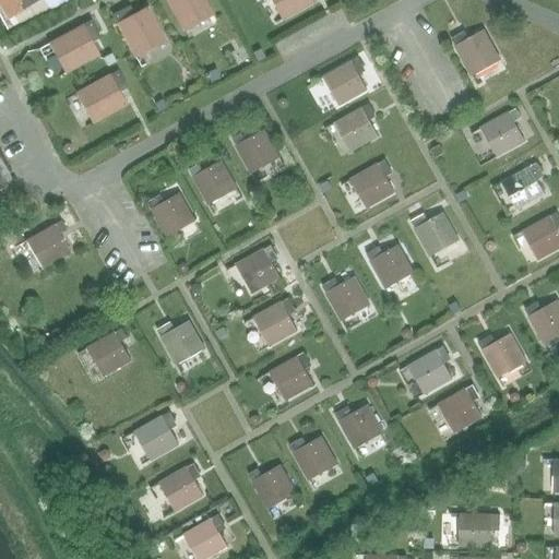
[(0,0),(0,8),(8,20),(38,0),(0,0)]
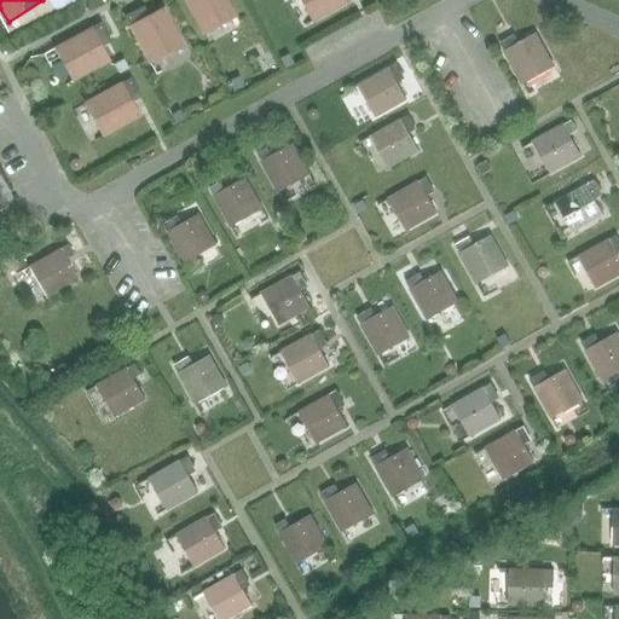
[(236,16),(226,0),(183,0),(202,34),(236,16)]
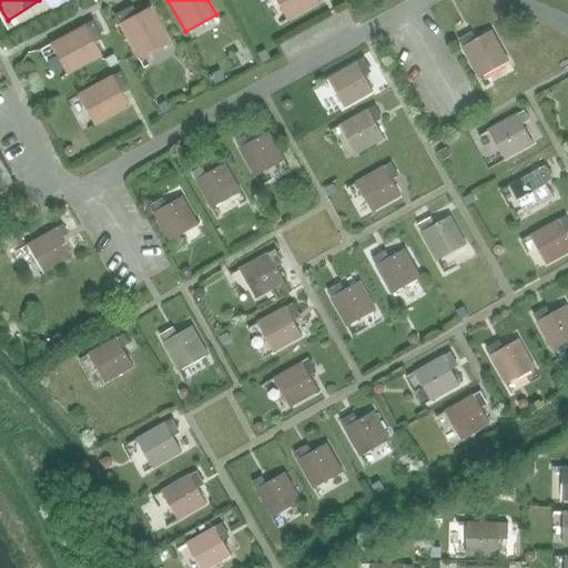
[(274,0),(286,20),(320,2),(317,0),(274,0)]
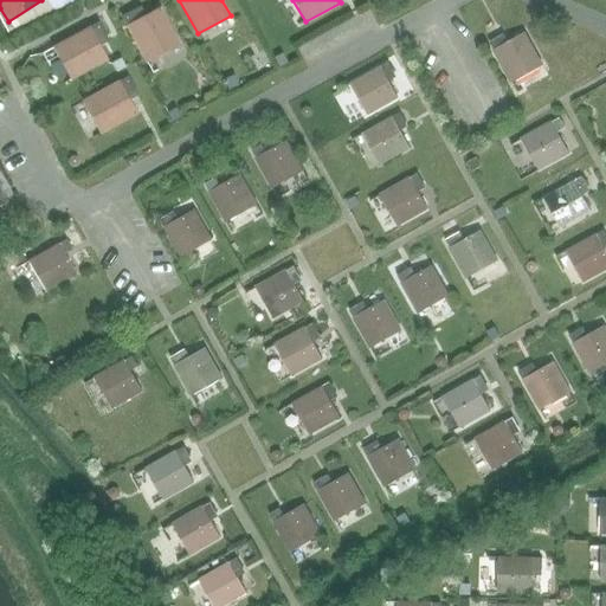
[(179,44),(160,8),(140,19),(134,10),(122,17),(127,26),(146,62),(179,44)]
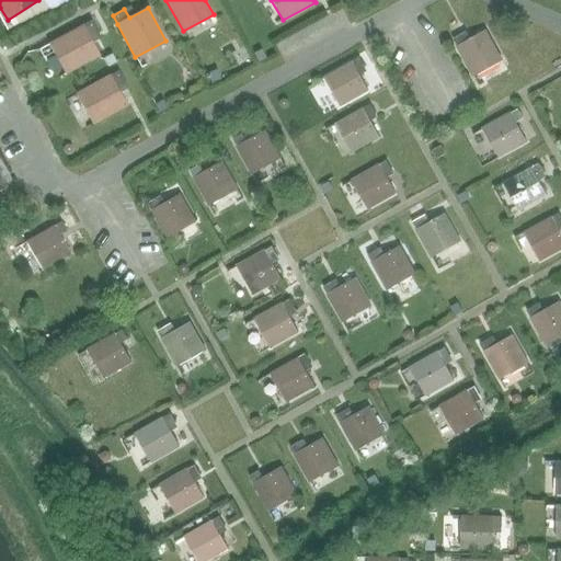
[(49,44),(66,73),(99,56),(89,37),(98,33),(91,21),(82,26),(82,25),(49,44)]
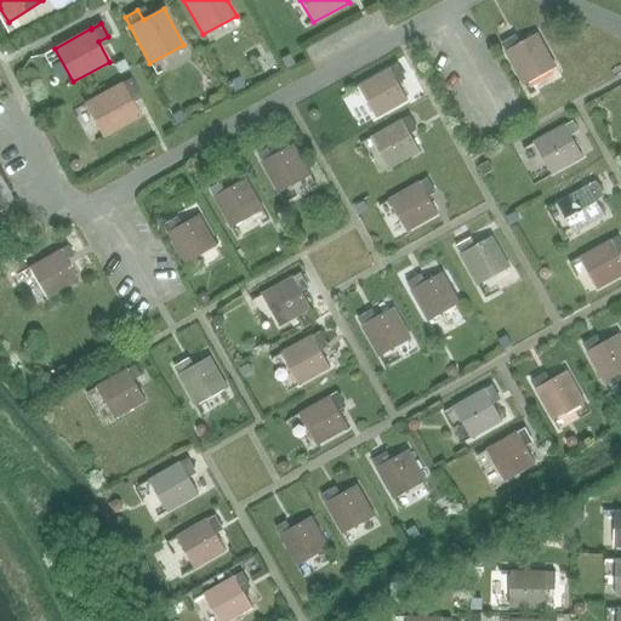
[(525,85),(556,68),(537,34),(516,46),(512,38),(502,44),(525,85)]
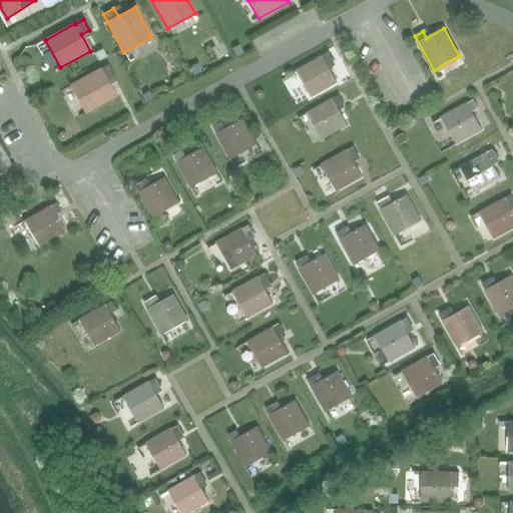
[(327,65),(333,62),(329,53),(296,71),(311,97),(337,83),(327,65)]
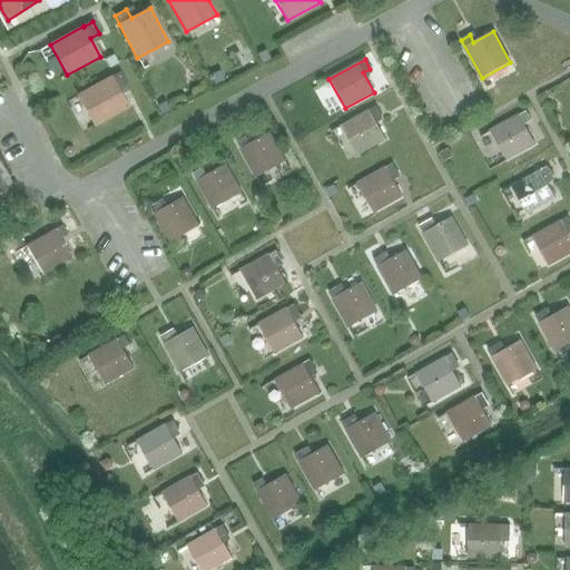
[(78,95),(95,126),(128,108),(118,89),(126,85),(120,72),(111,77),(78,95)]
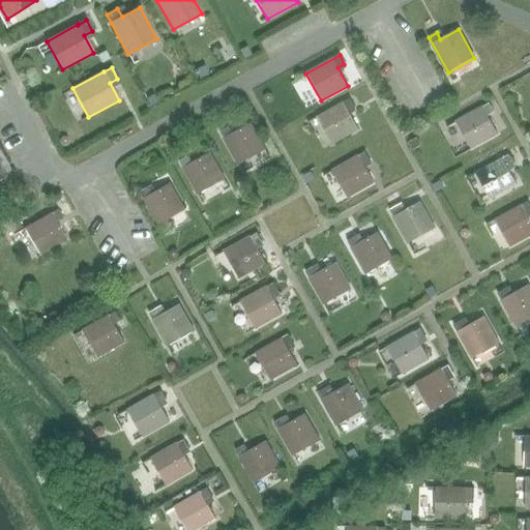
[(349,111),(355,108),(350,98),(317,117),(332,144),(358,129),(349,111)]
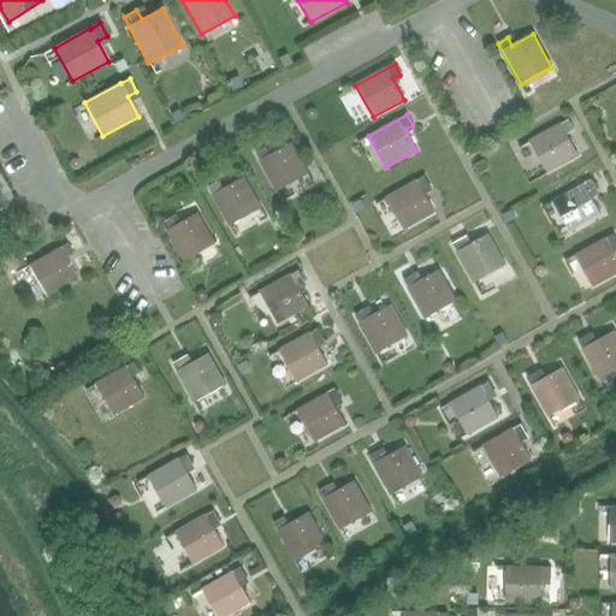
[(567,136),(574,131),(568,120),(531,142),(548,172),(578,155),(567,136)]
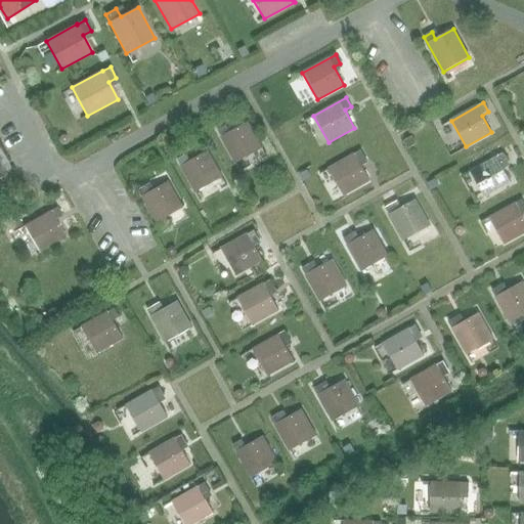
[(235,163),(262,147),(247,122),(229,131),(226,125),(217,130),(235,163)]
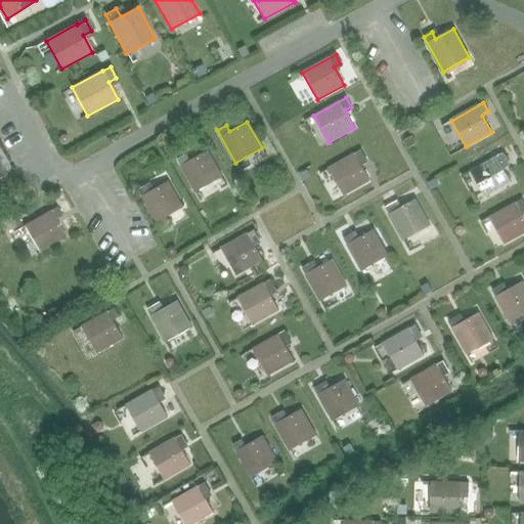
[(197,191),(222,176),(208,150),(189,161),(185,154),(177,159),(197,191)]
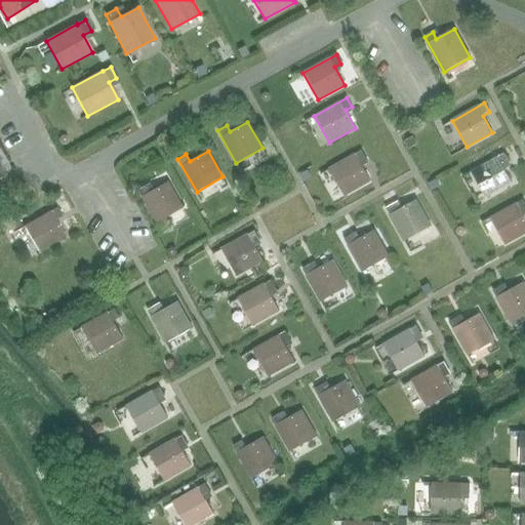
[(361,164),(367,160),(362,151),(329,169),(345,195),(370,182),(361,164)]
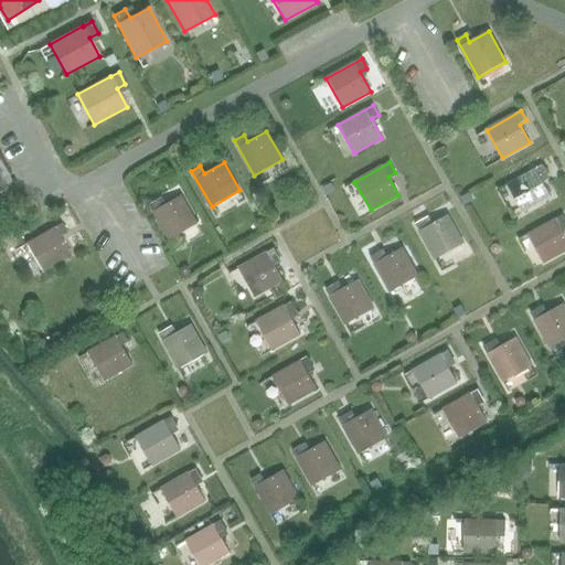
[(508,185),(523,213),(523,214),(552,199),(541,180),(548,176),(543,166),(508,185)]
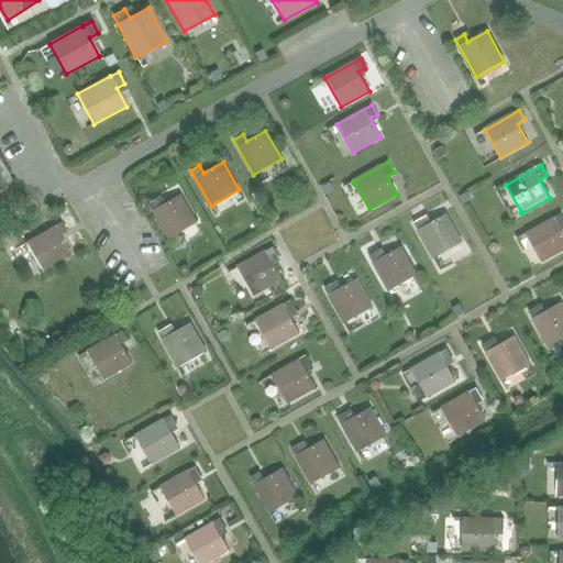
[(168,239),(197,222),(180,195),(162,206),(157,198),(148,203),(168,239)]
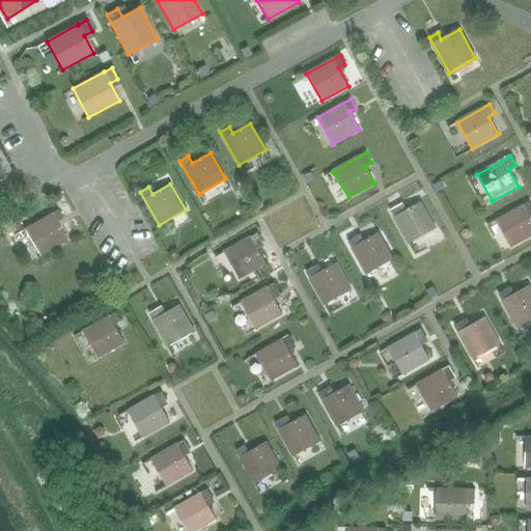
[(409,244),(436,228),(421,202),(402,213),(398,206),(390,212),(409,244)]
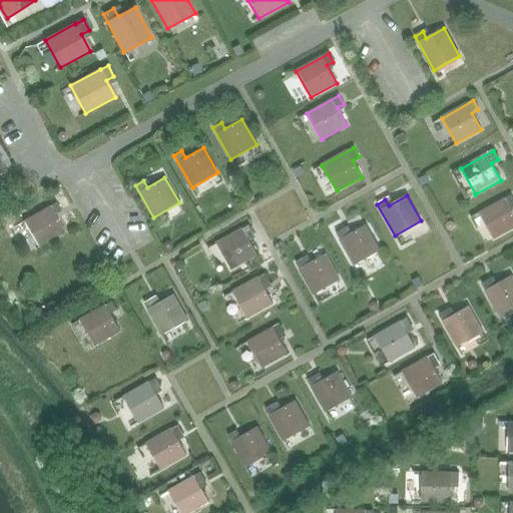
[(512,214),(509,208),(512,205),(512,197),(512,195),(479,213),(493,238),(512,227),(512,214)]
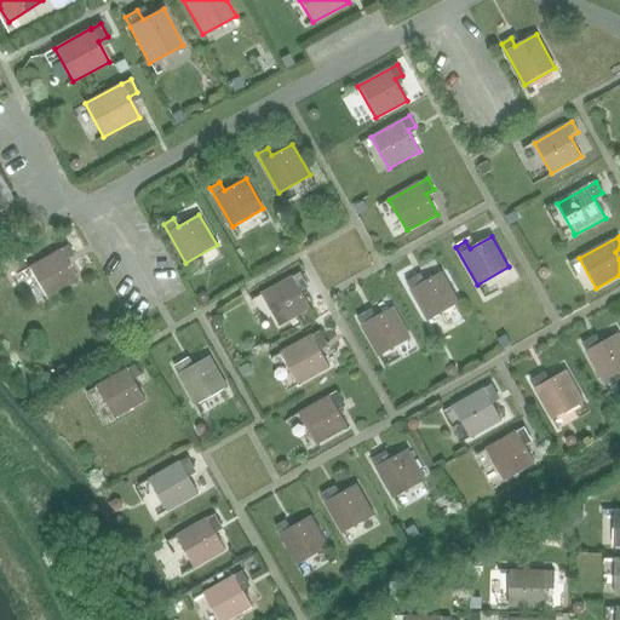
[(65,259),(73,254),(67,245),(28,267),(46,298),(78,280),(65,259)]
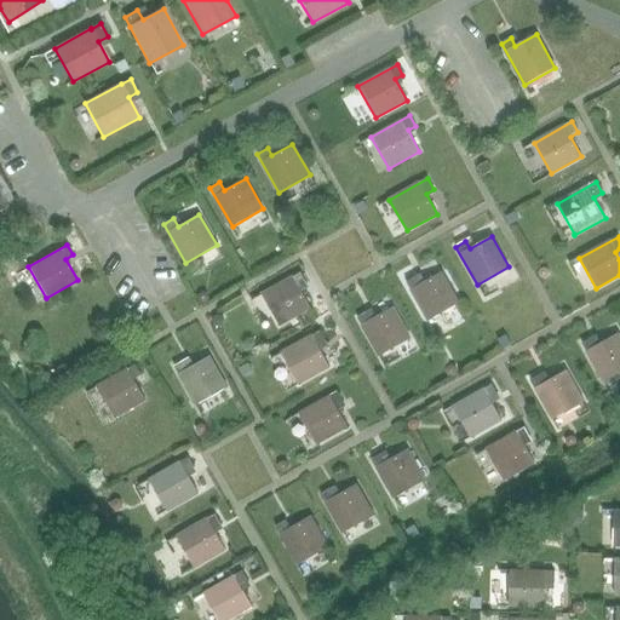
[(27,268),(19,254),(9,260),(15,274),(27,268)]
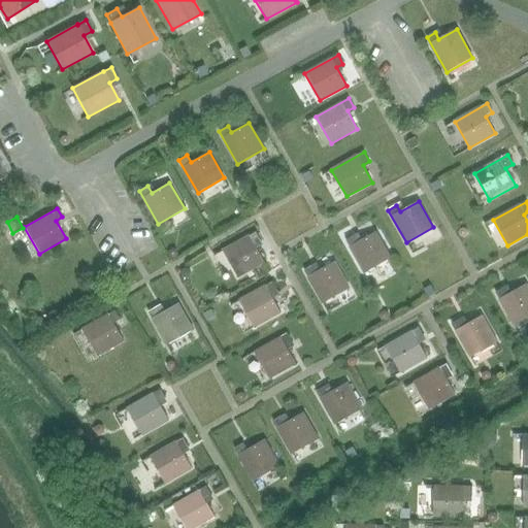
[(254,244),(260,240),(256,232),(223,251),(238,277),(264,262),(254,244)]
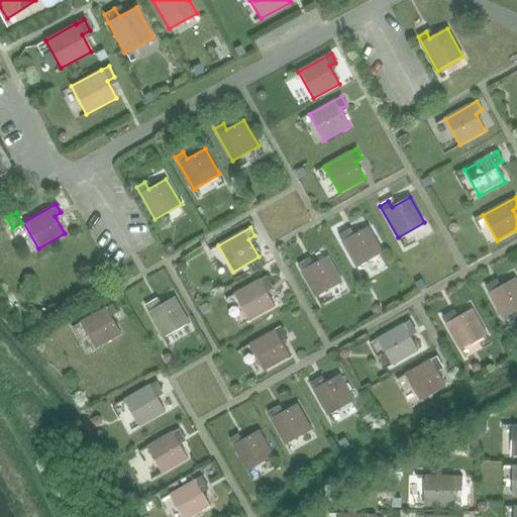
[(356,268),(383,252),(369,227),(350,236),(346,230),(338,235),(356,268)]
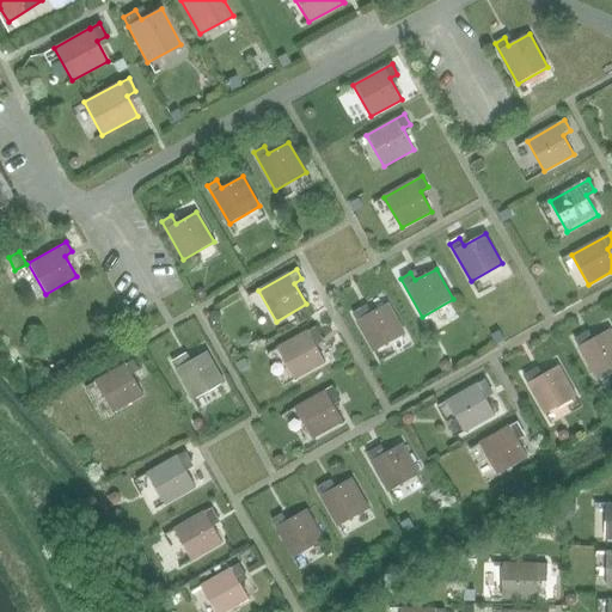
[(374,352),(404,335),(387,304),(367,314),(363,307),(353,313),(374,352)]
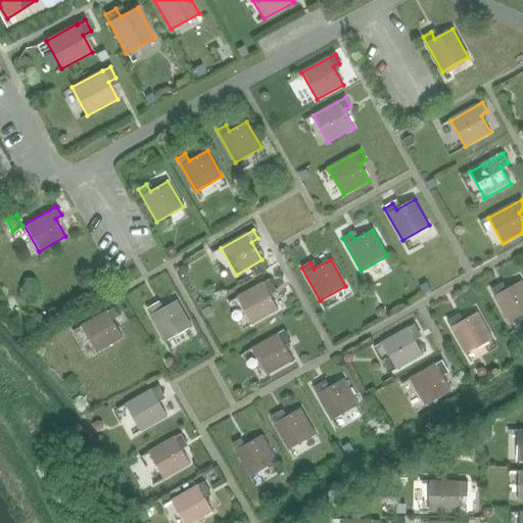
[(268,292),(275,288),(270,279),(237,297),(252,324),(278,310),(268,292)]
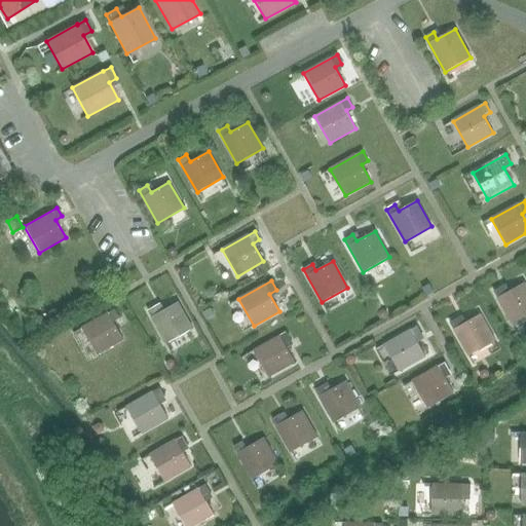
[(513,325),(525,315),(525,287),(524,284),(505,293),(502,286),(494,291),(513,325)]
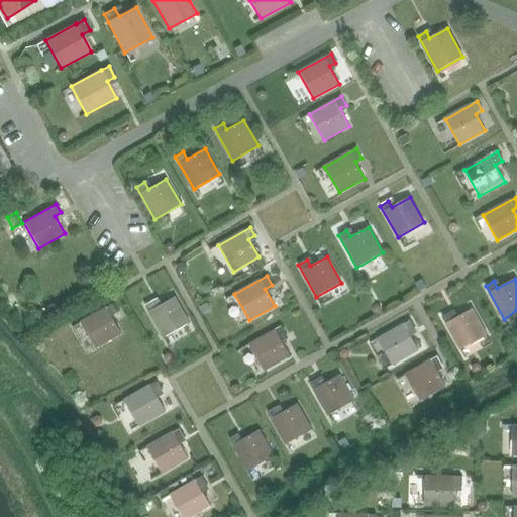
[(164,338),(189,323),(174,297),(157,307),(152,300),(144,305),(164,338)]
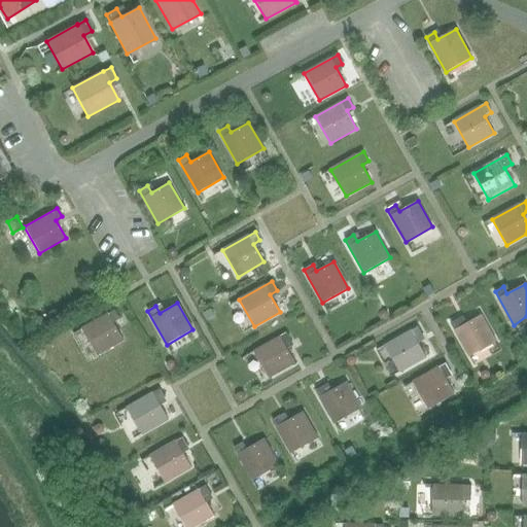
[(113,322),(119,319),(115,310),(81,328),(97,356),(124,341),(113,322)]
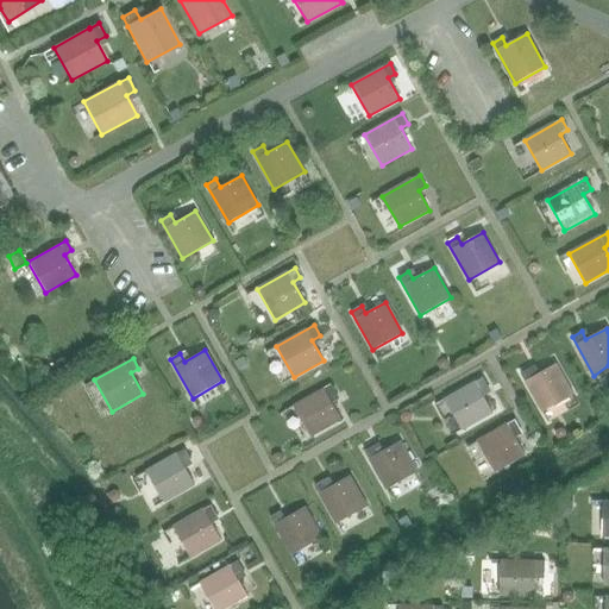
[(542,413),(573,395),(556,364),(535,376),(532,368),(521,374),(542,413)]
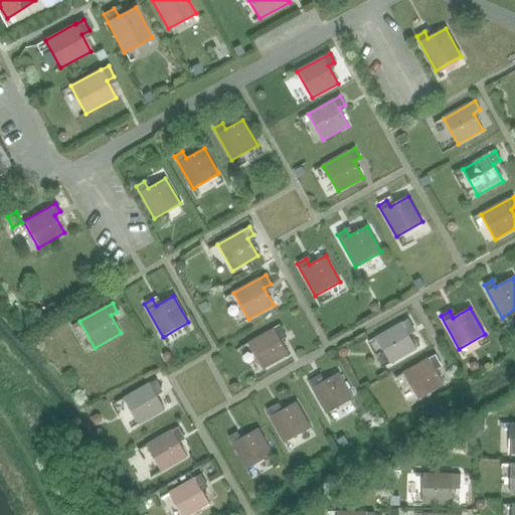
[(406,332),(413,328),(408,319),(375,338),(390,364),(416,349),(406,332)]
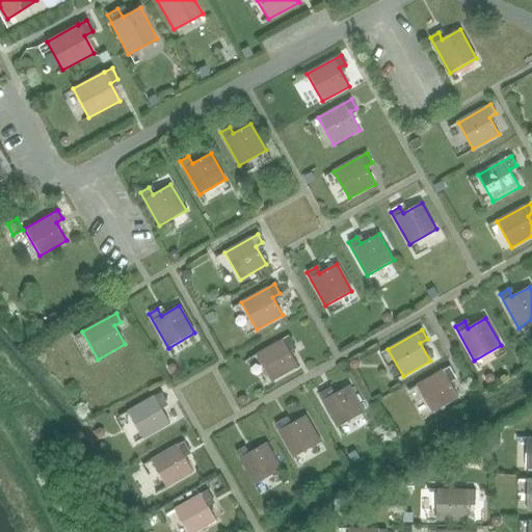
[(288,348),(294,345),(289,336),(256,354),(271,381),(298,366),(288,348)]
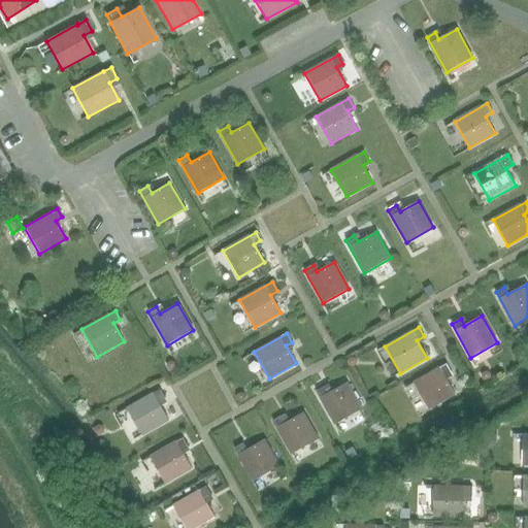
[(444,377),(452,373),(447,363),(414,383),(429,409),(455,395),(444,377)]
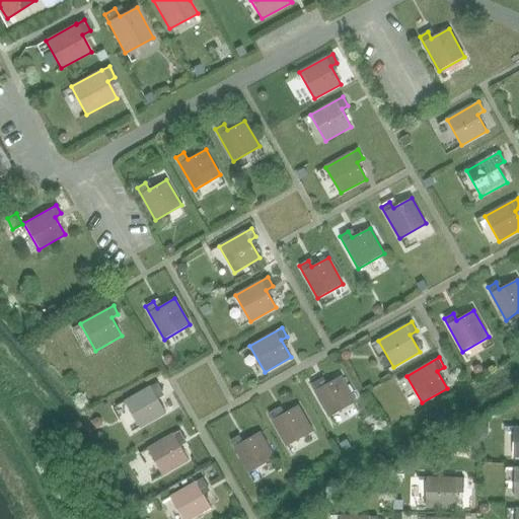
[(329,417),(356,402),(341,376),(322,386),(318,380),(310,384),(329,417)]
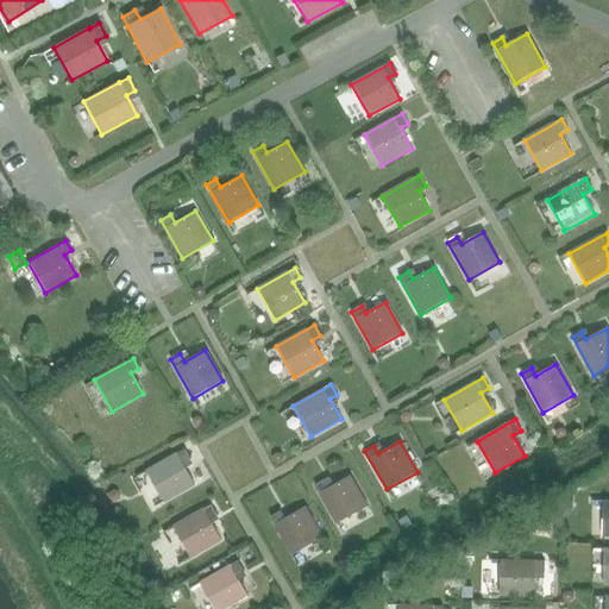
[(182,464),(190,459),(184,450),(146,471),(164,502),(194,484),(182,464)]
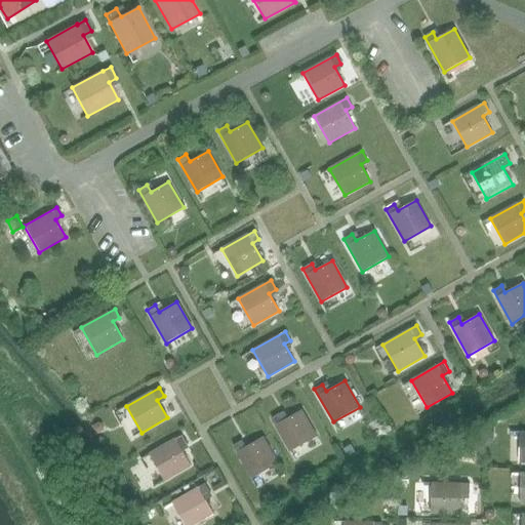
[(290,452),(316,437),(301,410),(283,420),(280,413),(271,418),(290,452)]
